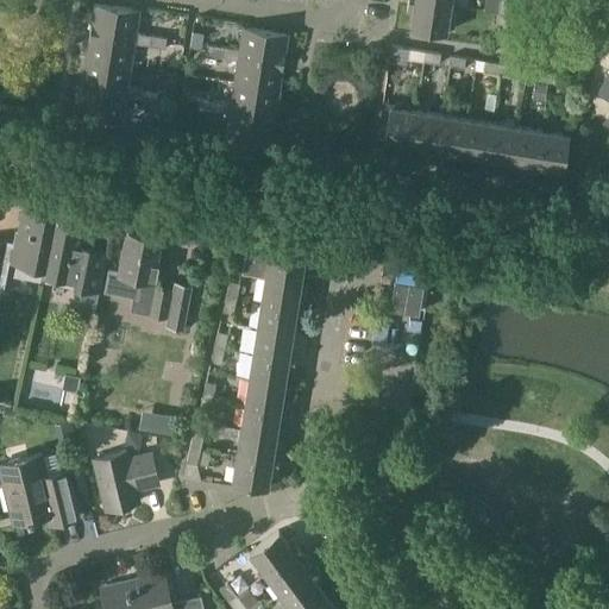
[(451,5),(418,0),(409,0),(408,12),(414,12),(412,26),(447,32),(451,5)]
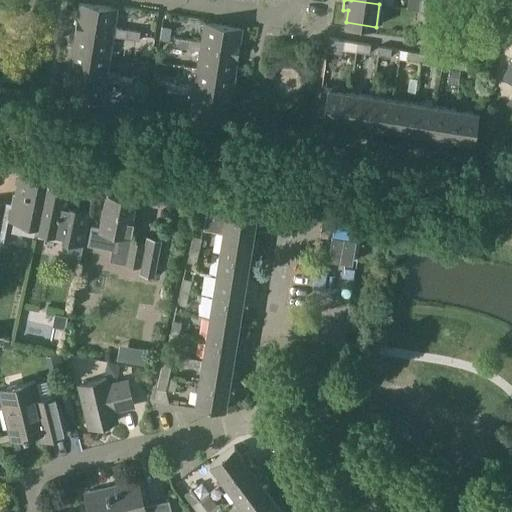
[(420,0),(419,12),(428,14),(430,0),(420,0)]
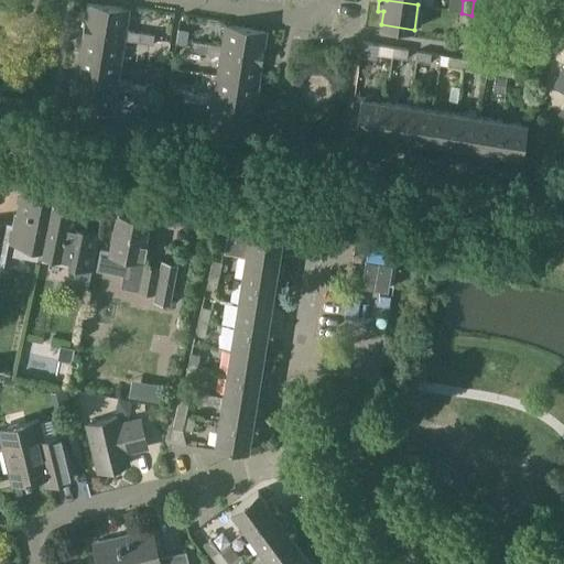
[(126,34),(125,40),(139,42),(141,32),(127,30),(129,9),(88,2),(84,28),(126,34)]
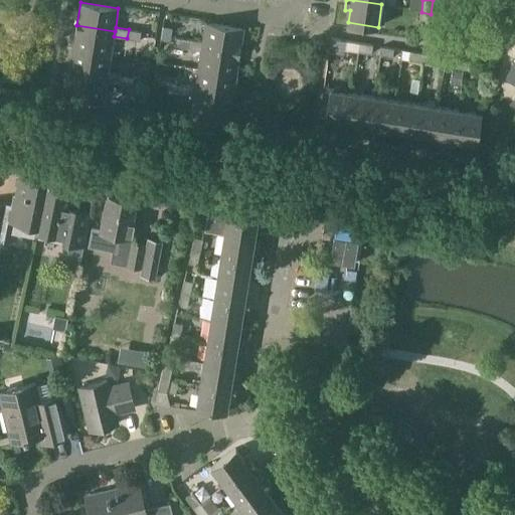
[(428,25),(431,14),(421,12),(419,24),(428,25)]
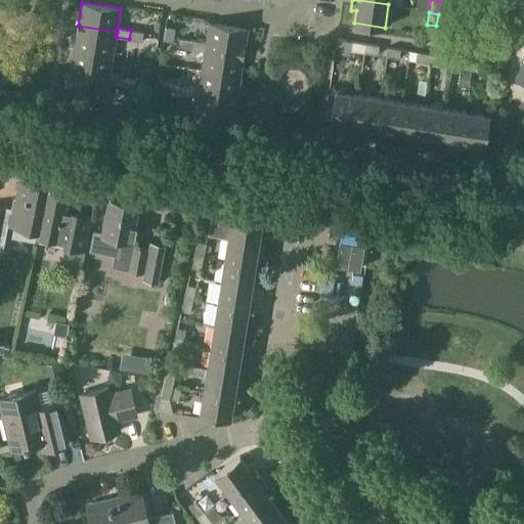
[(210,23),(207,42),(206,46),(245,52),(248,29),(210,23)]
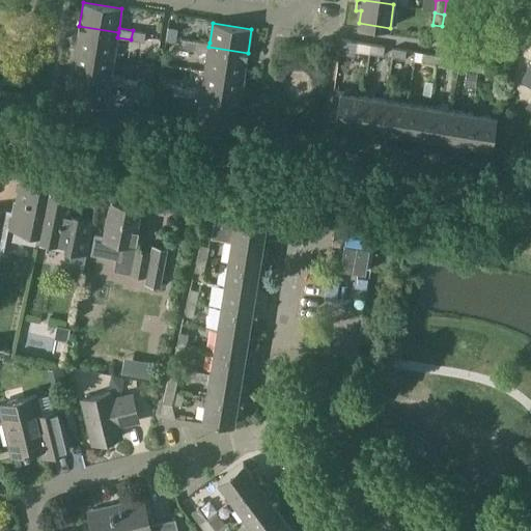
[(79,26),(76,50),(114,56),(117,37),(118,32),(79,26)]
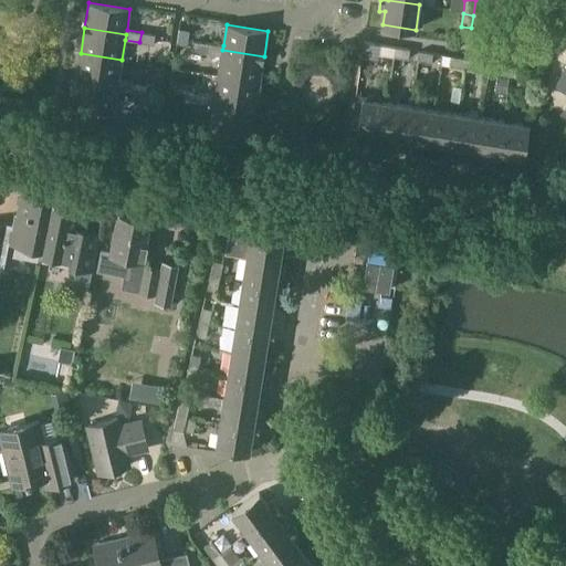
[(189,30),(179,29),(177,43),(187,44),(189,30)]
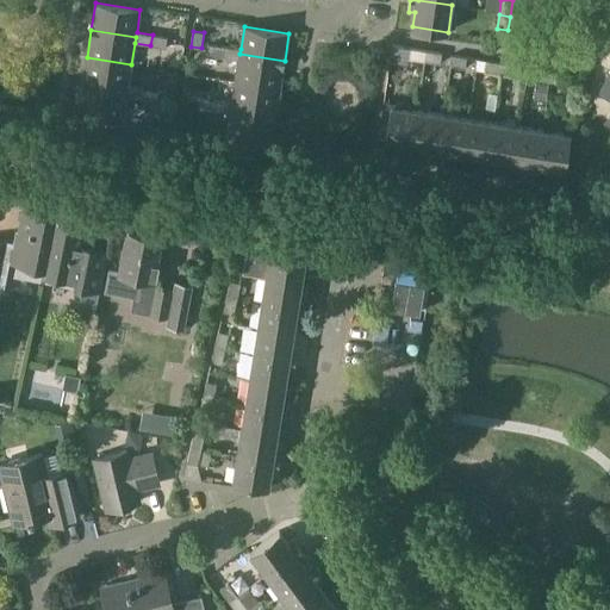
[(596,48),(603,45),(607,38),(595,32),(589,44),(596,48)]
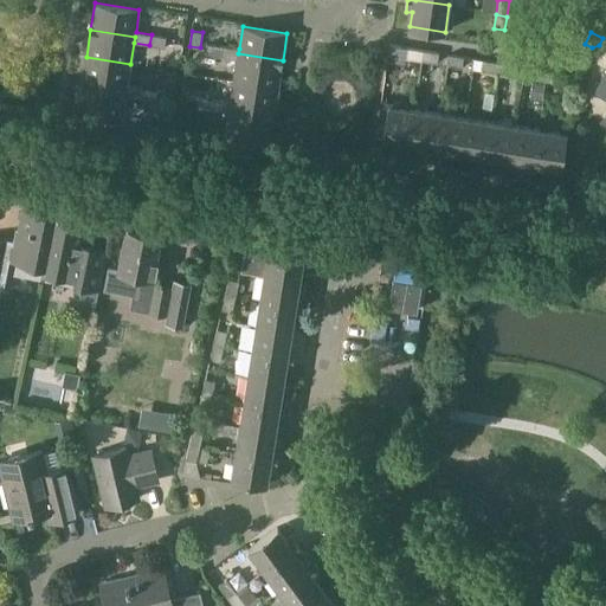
[(167,37),(152,34),(149,45),(165,47),(167,37)]
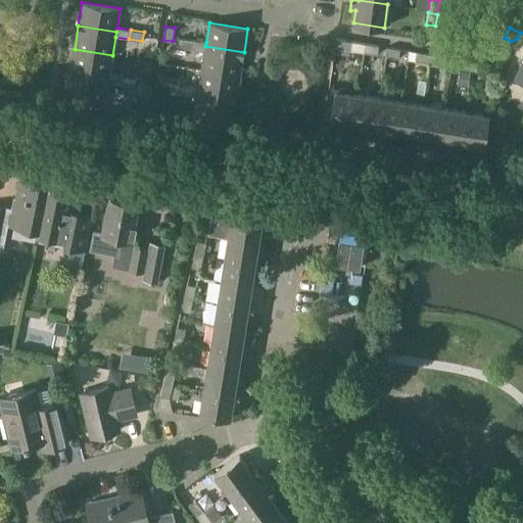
[(179,46),(192,49),(193,40),(180,38),(179,46)]
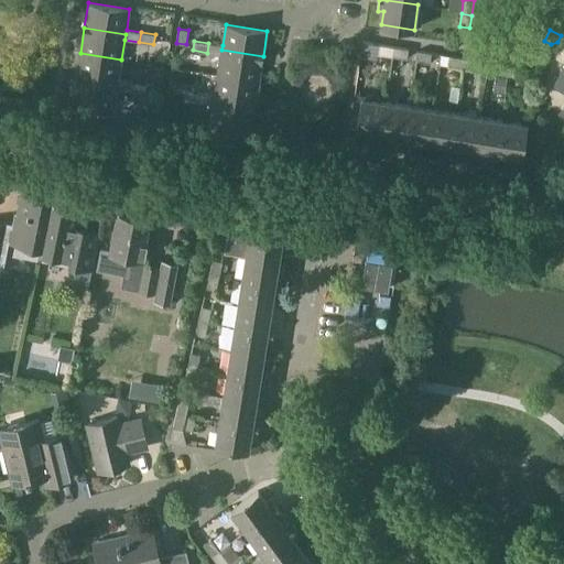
[(207,53),(221,55),(218,75),(259,82),(263,56),(221,50),(223,45),(208,43),(207,53)]
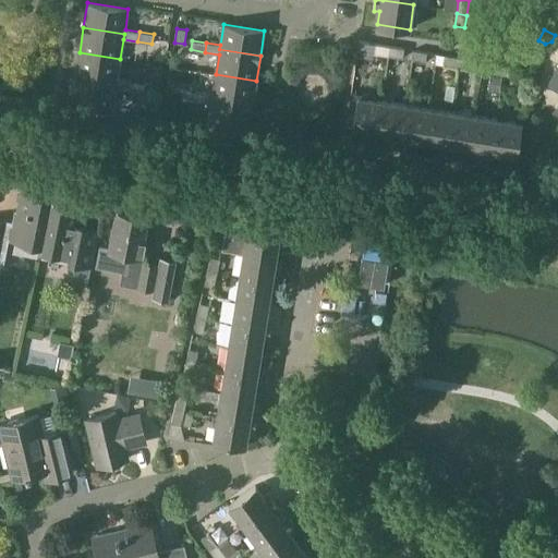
[(389,56),(388,56),(389,47),(376,45),(375,53),(376,55),(375,61),(388,62),(389,56)]
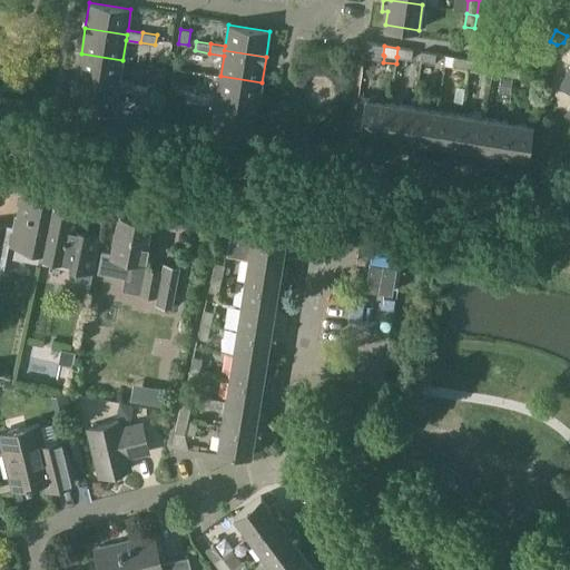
[(413,50),(397,48),(396,57),(397,57),(412,59),(413,50)]
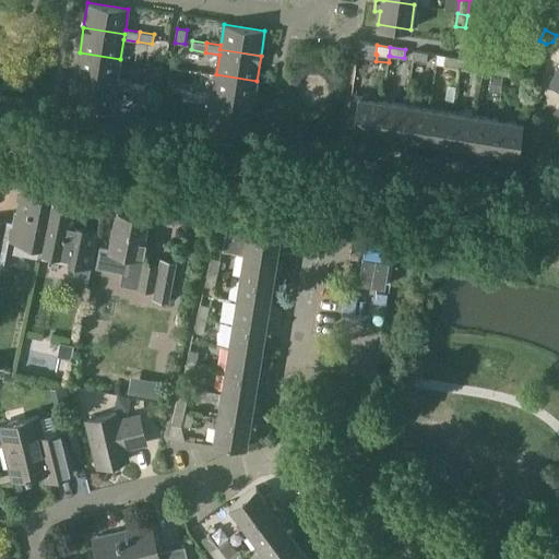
[(427,61),(428,52),(414,50),(413,60),(427,61)]
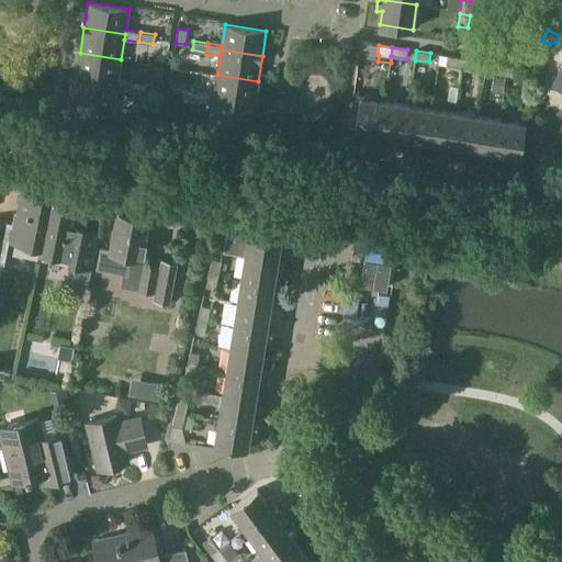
[(121,59),(80,53),(76,77),(117,83),(116,89),(131,91),(133,81),(117,79),(121,59)]
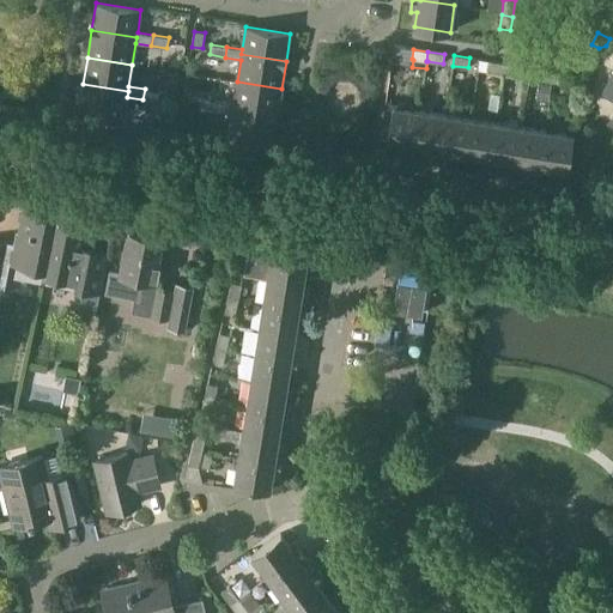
[(489,72),(504,73),(505,64),(490,61),(489,72)]
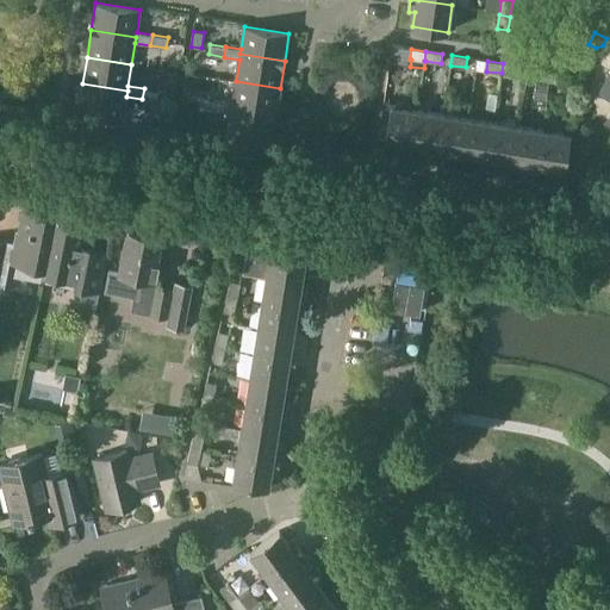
[(518,66),(503,63),(502,73),(517,75),(518,66)]
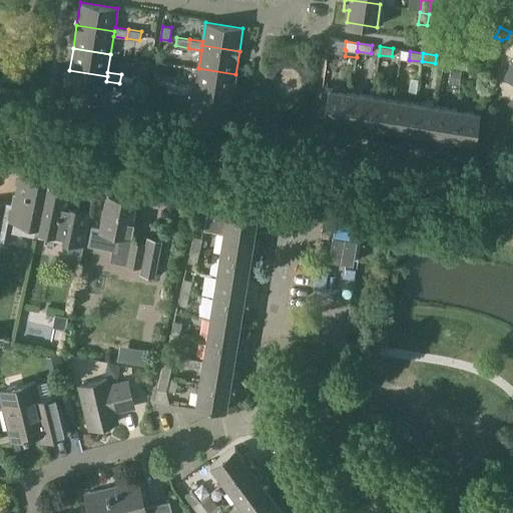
[(452,67),(463,69),(464,60),(453,58),(452,67)]
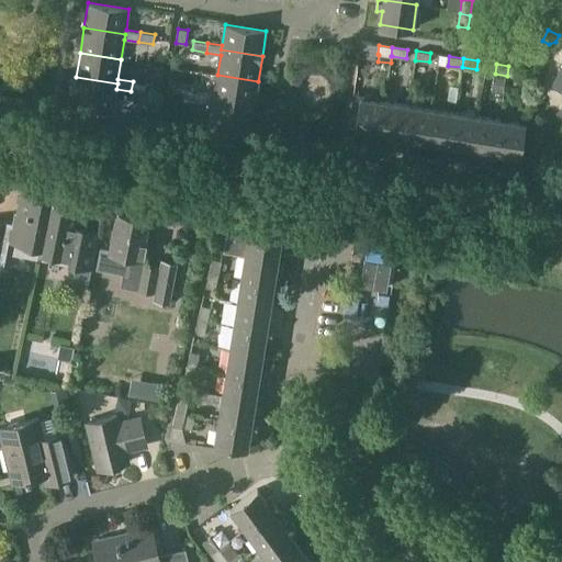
[(524,68),(508,66),(507,76),(523,78),(524,68)]
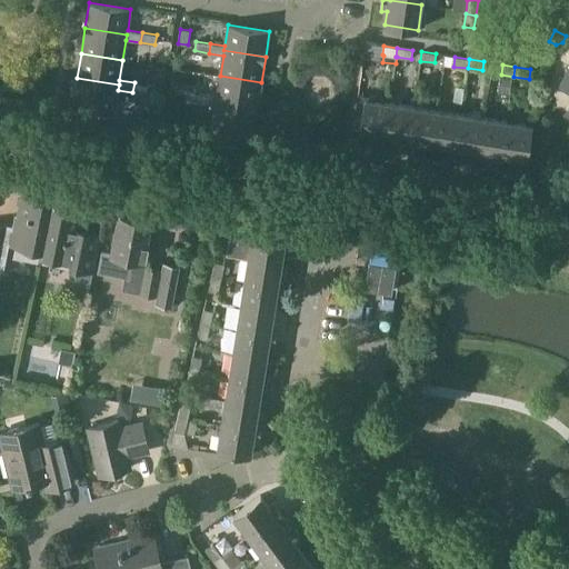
[(220,76),(217,96),(216,100),(258,107),(261,82),(220,76)]
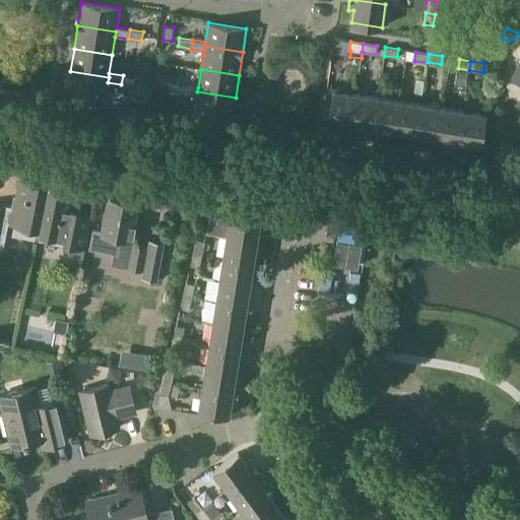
[(105,102),(108,82),(109,77),(70,71),(66,95),(105,102)]
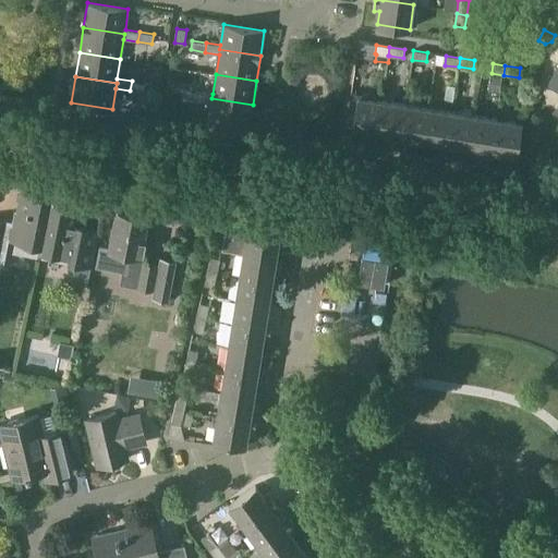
[(489,89),(499,91),(501,77),(492,76),(489,89)]
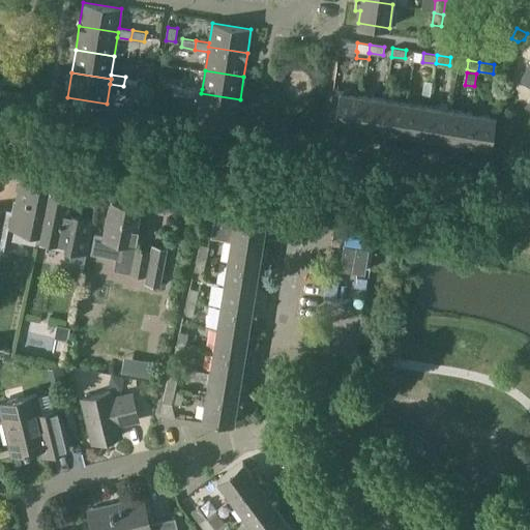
[(138,79),(125,77),(123,86),(137,88),(138,79)]
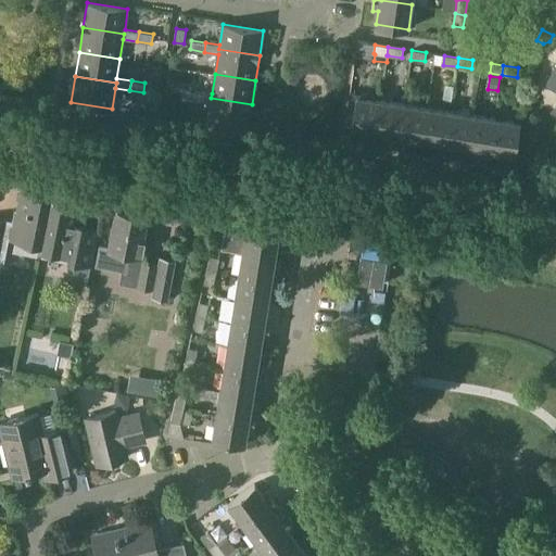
[(181,98),(196,100),(198,91),(182,89),(181,98)]
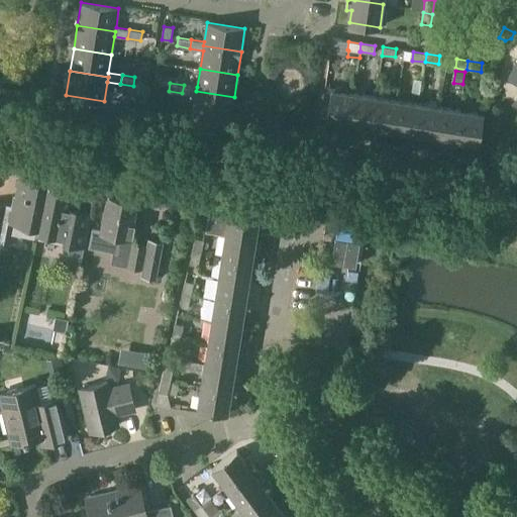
[(196,91),(197,87),(184,85),(182,93),(196,95),(193,115),(230,121),(234,97),(196,91)]
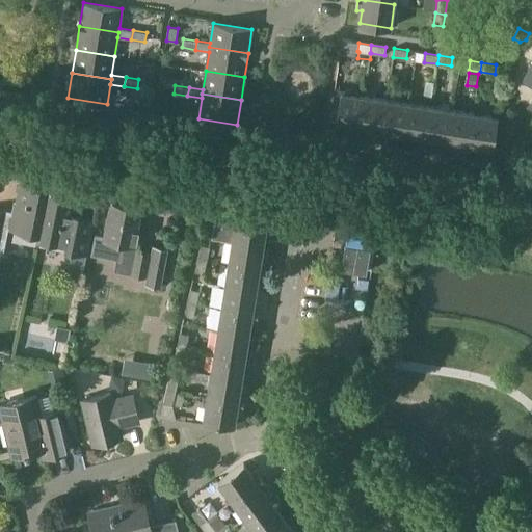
[(347,131),(357,132),(364,96),(341,91),(336,123),(348,125),(347,131)]
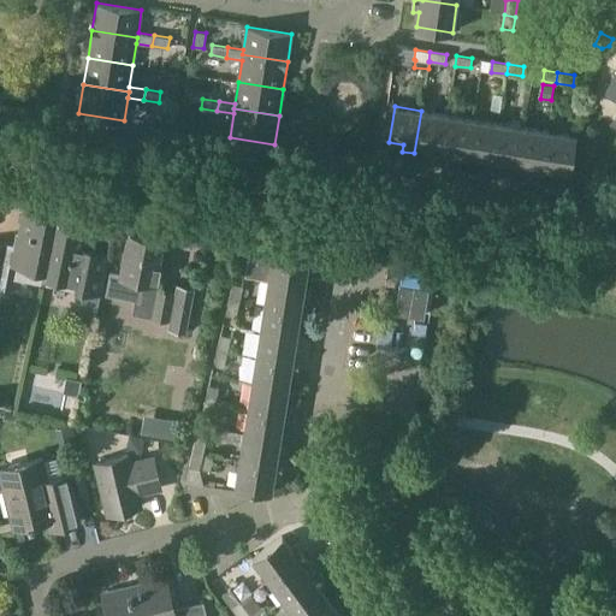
[(446,114),(421,111),(414,153),(427,155),(428,149),(442,150),(446,114)]
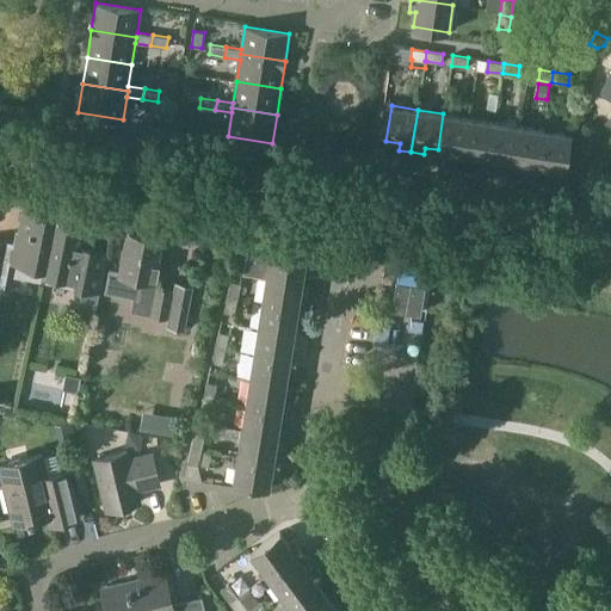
[(438,149),(463,154),(469,118),(443,113),(438,149)]
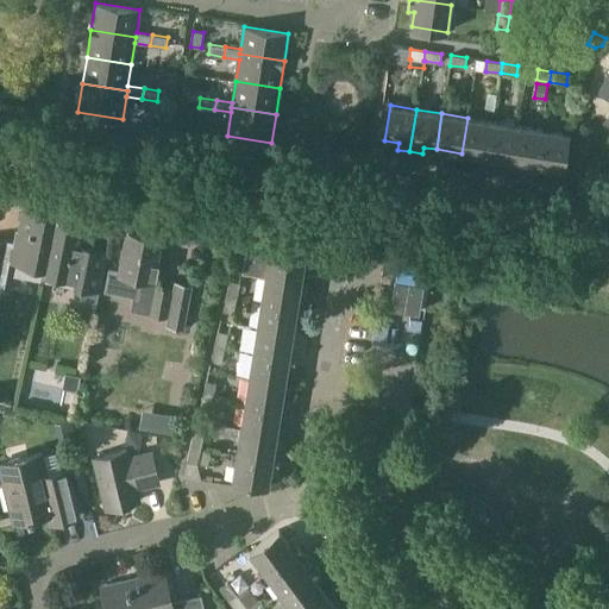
[(462,154),(487,157),(493,121),(468,118),(462,154)]
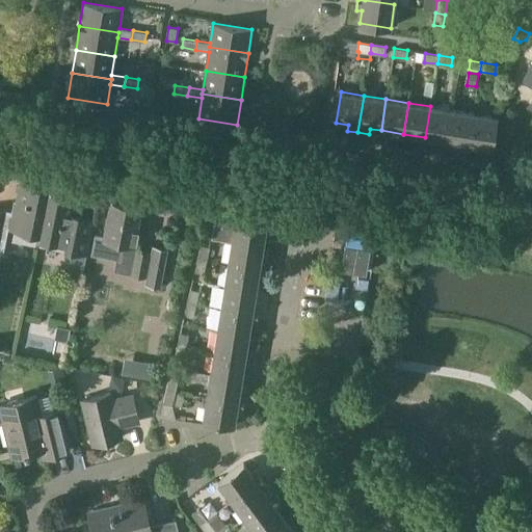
[(425,137),(448,140),(452,109),(430,106),(425,137)]
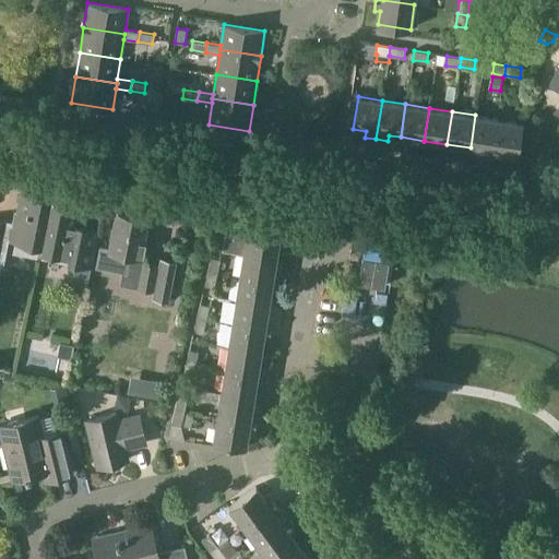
[(482,156),(492,157),(499,119),(475,115),(471,147),(482,150),(482,156)]
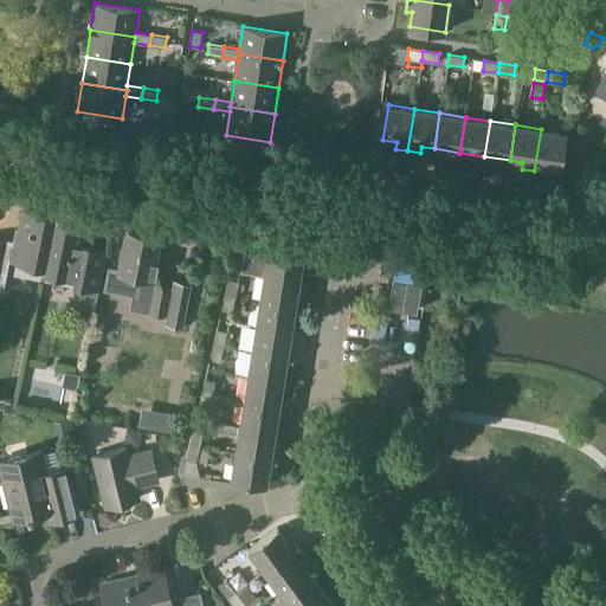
[(541,129),(534,171),(547,173),(548,166),(562,168),(567,133),(541,129)]
